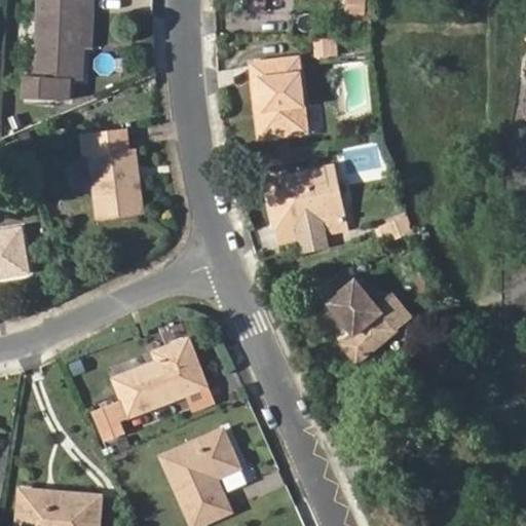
[(84,36),(86,0),(40,0),(37,77),(29,77),(28,98),(69,99),(69,78),(81,79),(83,47),(75,47),(75,35),(84,36)]
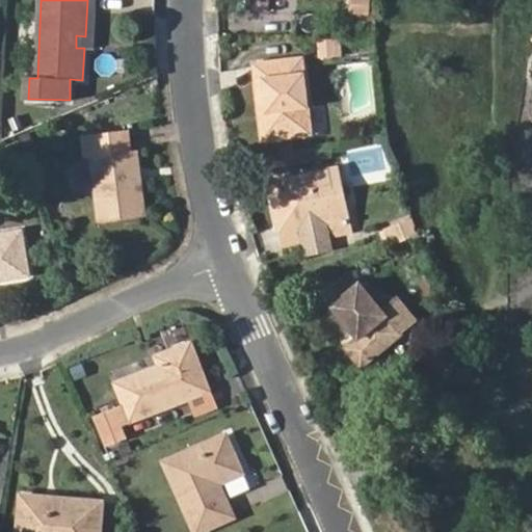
[(98,0),(87,0),(85,36),(76,35),(76,48),(84,48),(96,49),(98,0)]
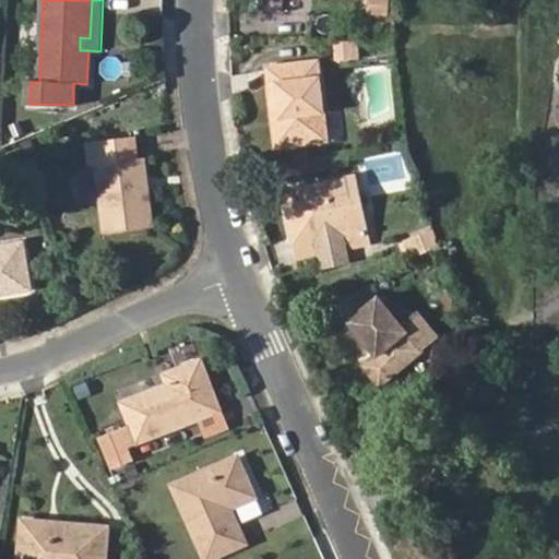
[(286,0),(286,9),(310,10),(310,0),(286,0)]
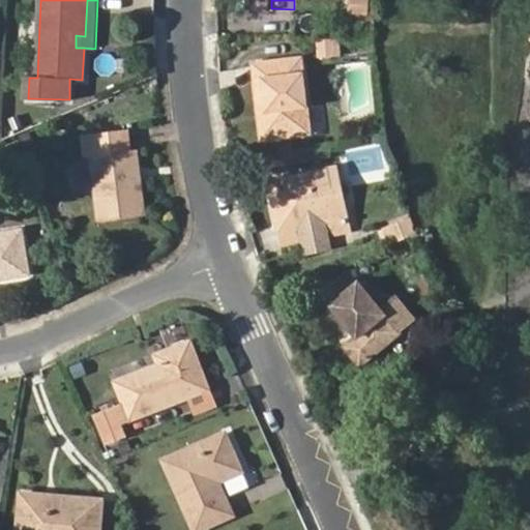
[(365,13),(365,0),(347,0),(347,12),(365,13)]
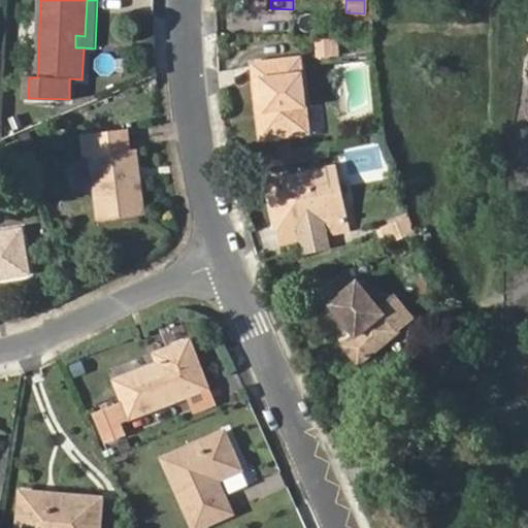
[(320,40),(322,57),(338,54),(335,37),(320,40)]
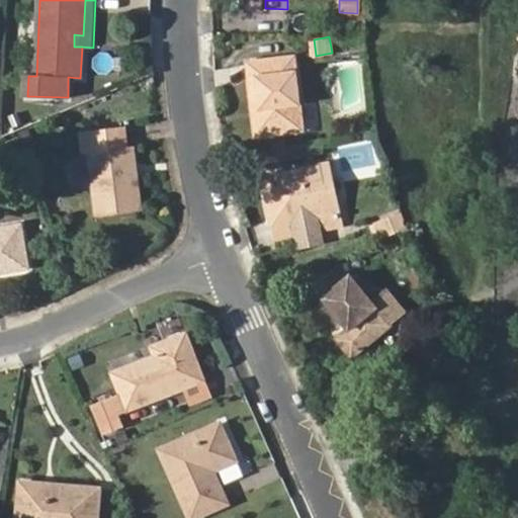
[(250,62),(255,106),(258,106),(262,134),(301,128),(294,57),(250,62)]
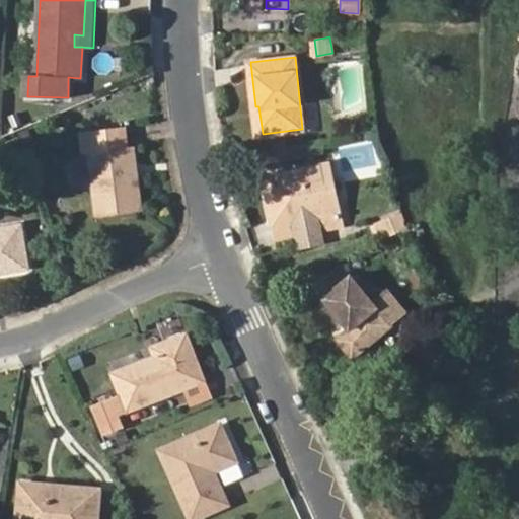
[(91,151),(100,214),(143,209),(134,145),(128,146),(124,125),(82,131),(85,152),(91,151)]
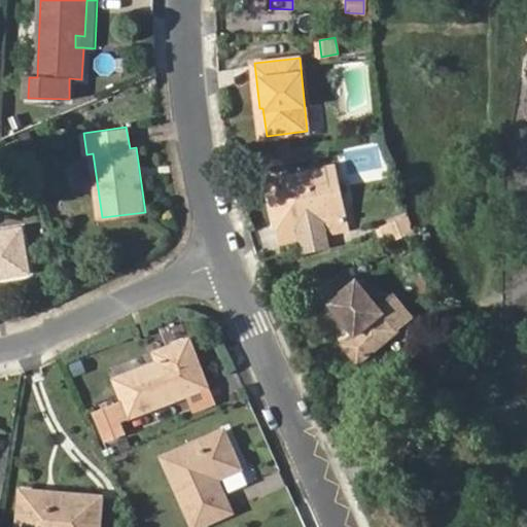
[(269,181),(279,229),(299,224),(303,239),(304,239),(305,243),(324,239),(323,235),(344,230),(329,168),(269,181)]
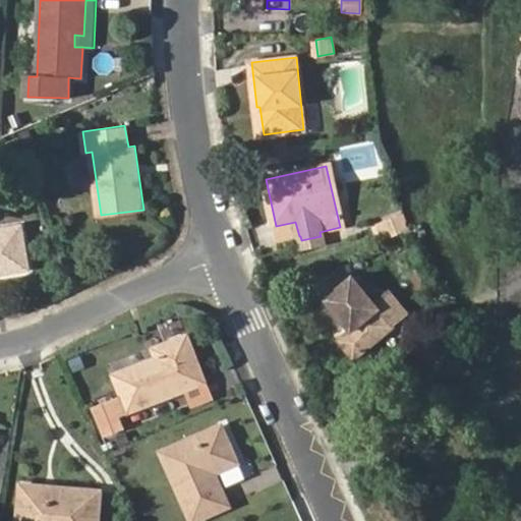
[(380,224),(385,237),(406,229),(401,215),(380,224)]
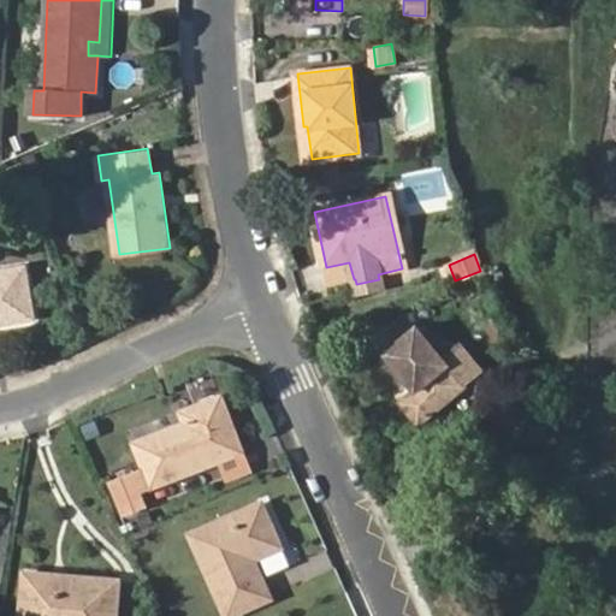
[(349,262),(326,267),(331,285),(354,279),(349,262)]
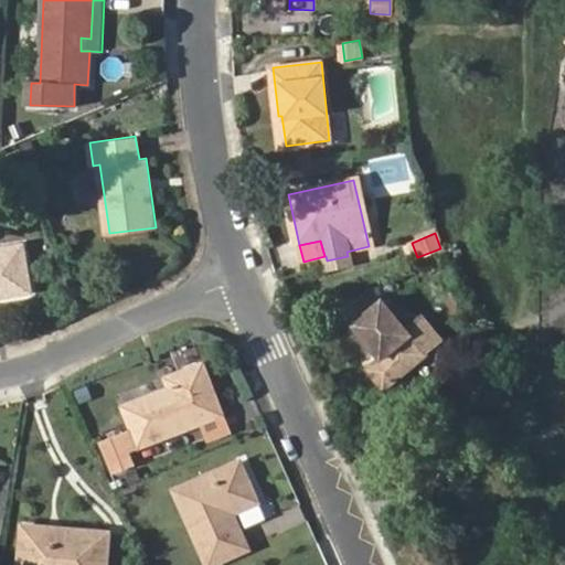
[(0,249),(0,295),(30,290),(22,246),(0,249)]
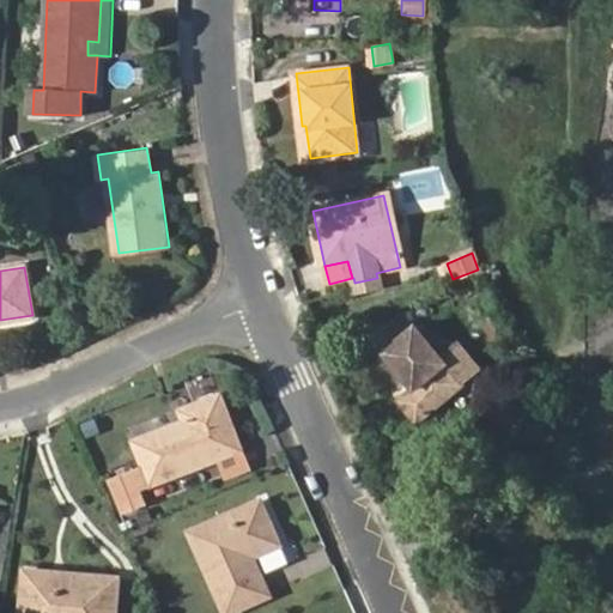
[(386,350),(414,388),(400,399),(417,419),(478,370),(460,347),(444,359),(418,325),(386,350)]
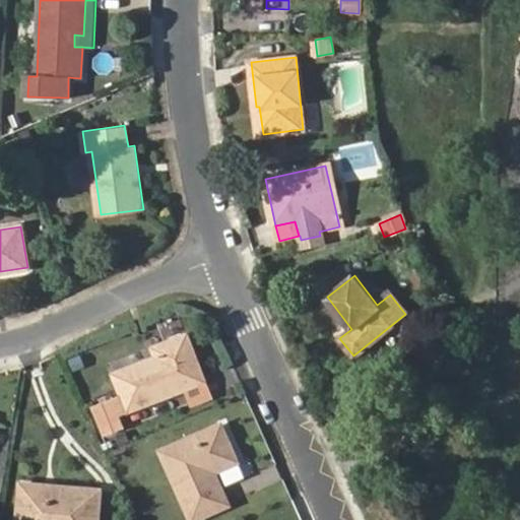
[(152,359),(115,374),(124,394),(94,405),(105,434),(124,427),(119,413),(186,387),(206,380),(187,334),(154,347),(158,356),(159,362),(154,364),(152,359)]
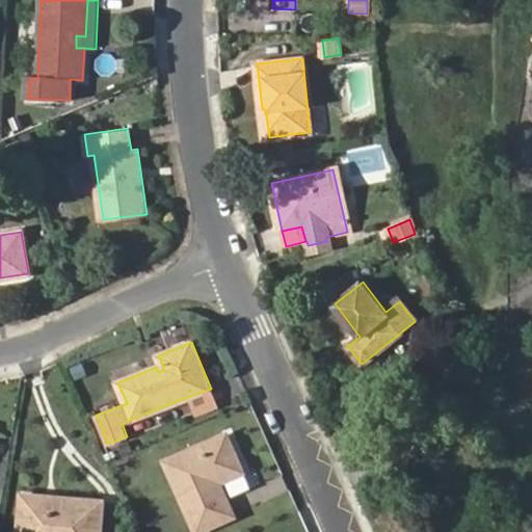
[(211,389),(190,396),(197,414),(217,406),(211,389)]
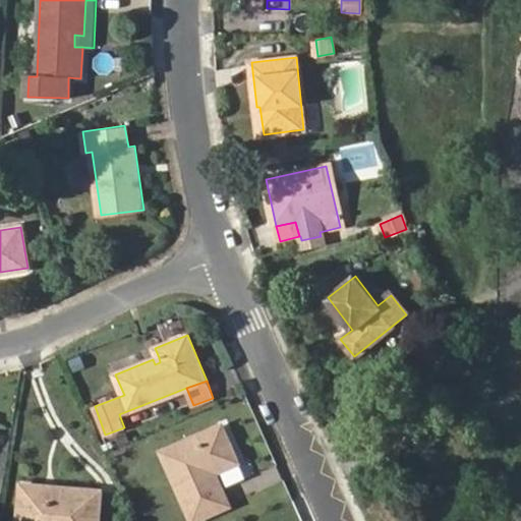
[(220,463),(223,469),(240,462),(224,424),(163,451),(194,520),(231,504),(217,471),(215,466),(220,463)]
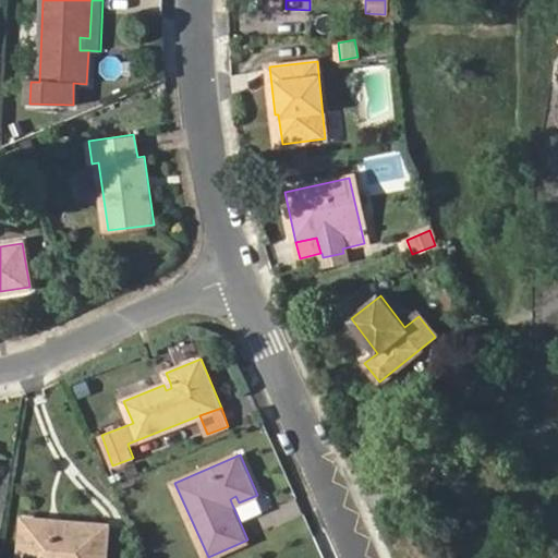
[(23,519),(21,534),(53,536),(61,531),(60,521),(23,519)]
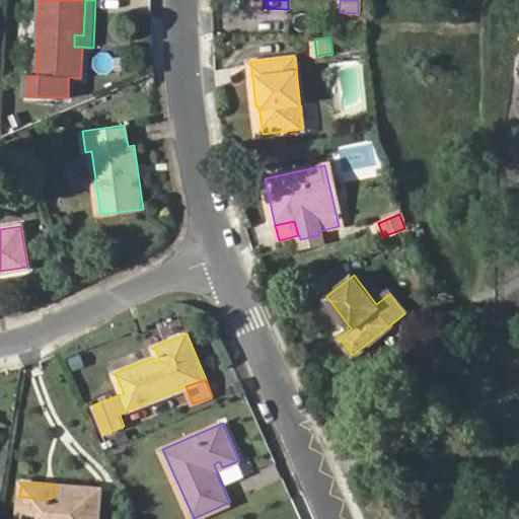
[(50,499),(19,497),(17,518),(96,518),(98,487),(56,485),(57,494),(50,499)]
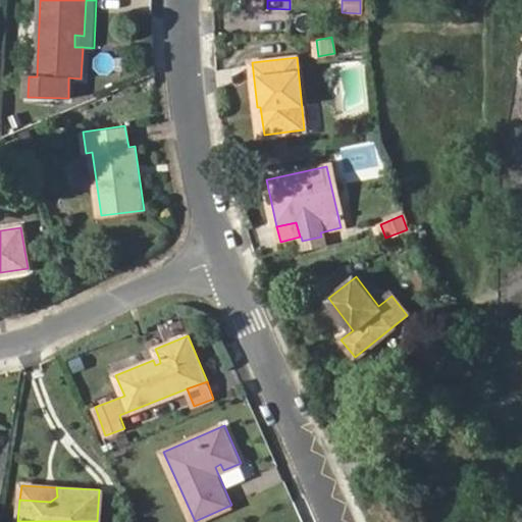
All buildings are outlined.
